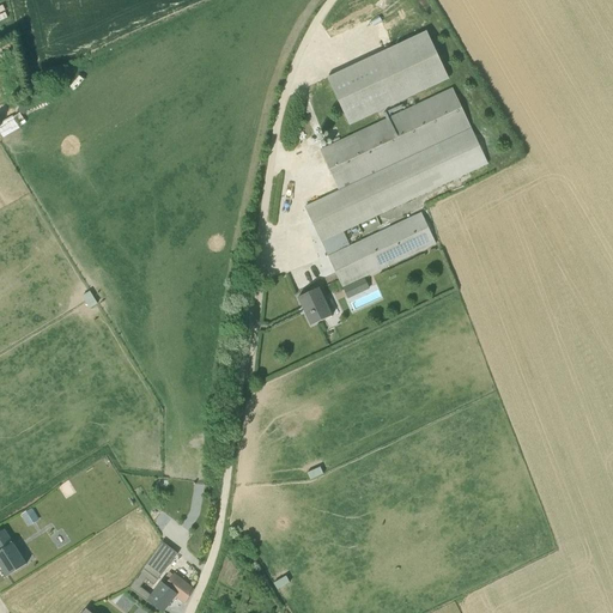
[(327,78),(349,125),(448,78),(426,31),(327,78)]
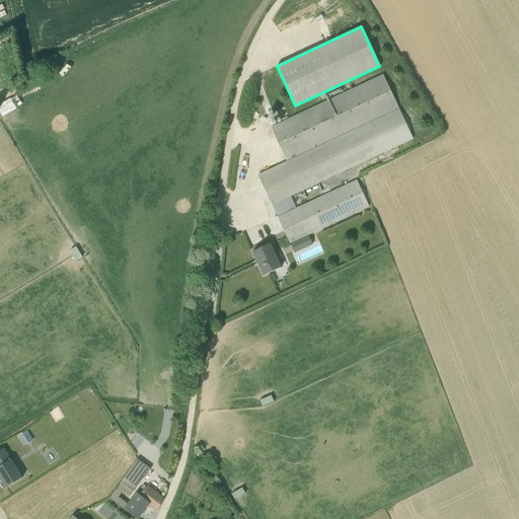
[(398,108),(382,74),(271,127),(286,161),(398,108)]
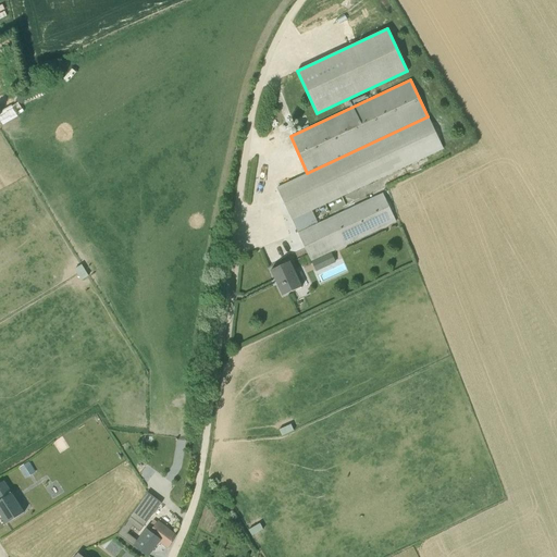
[(0,110),(0,115),(3,122),(19,114),(13,103),(0,110)]
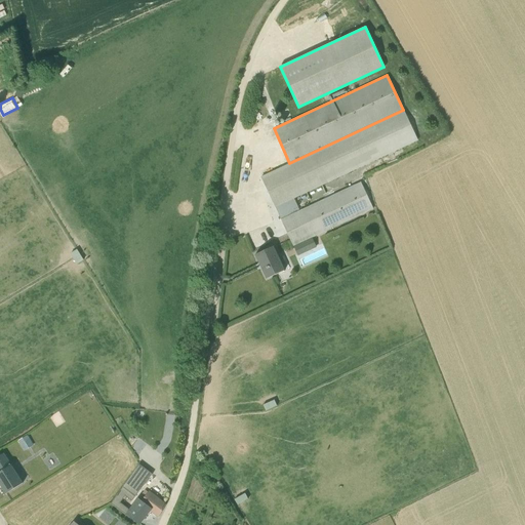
[(293,198),(417,140),(403,110),(259,176),(280,219),(299,210),(293,198)]
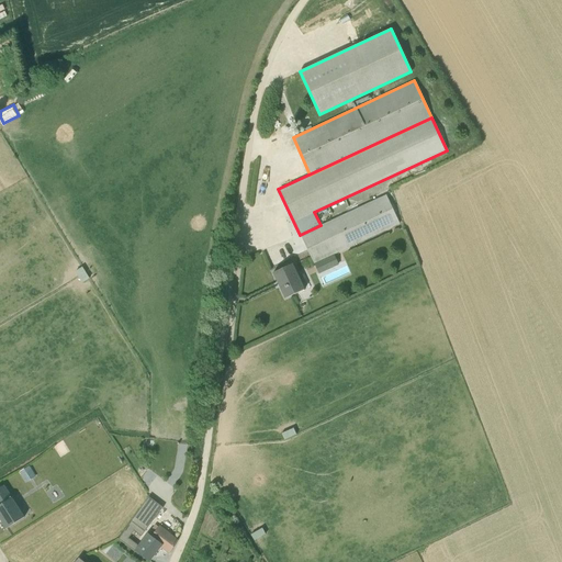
[(398,223),(385,194),(301,235),(311,258),(313,263),(324,258),(398,223)]
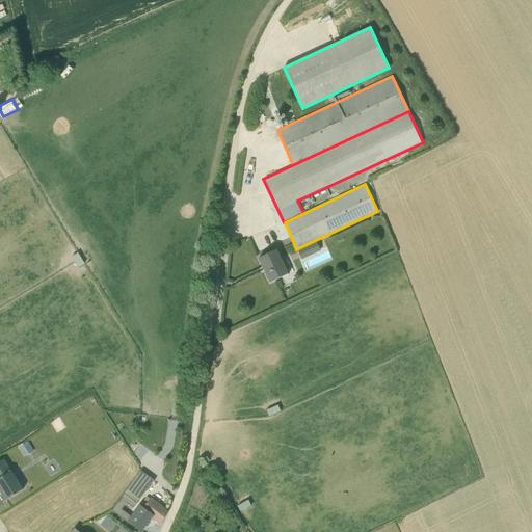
[(297,250),(301,259),(320,250),(316,242),(297,250)]
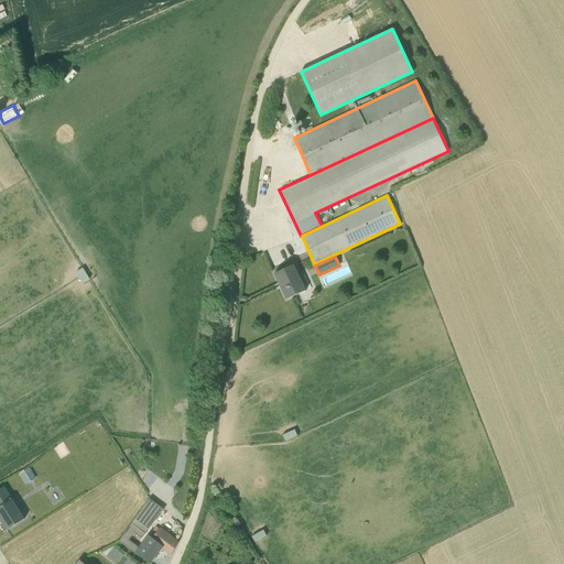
[(273,273),(285,300),(304,291),(292,264),(273,273)]
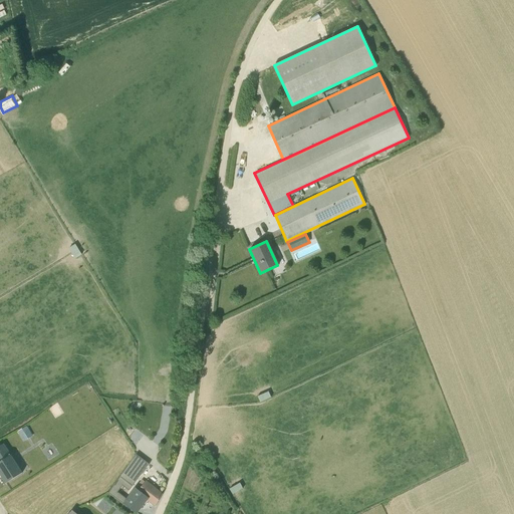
[(19,435),(23,442),(32,436),(28,430),(19,435)]
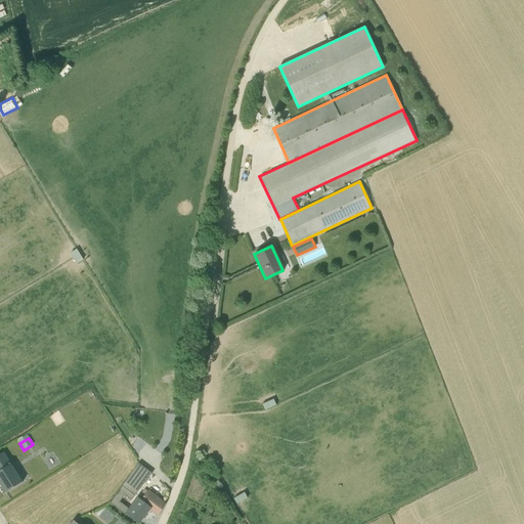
[(3,452),(0,453),(0,484),(0,485),(5,493),(23,481),(3,452)]
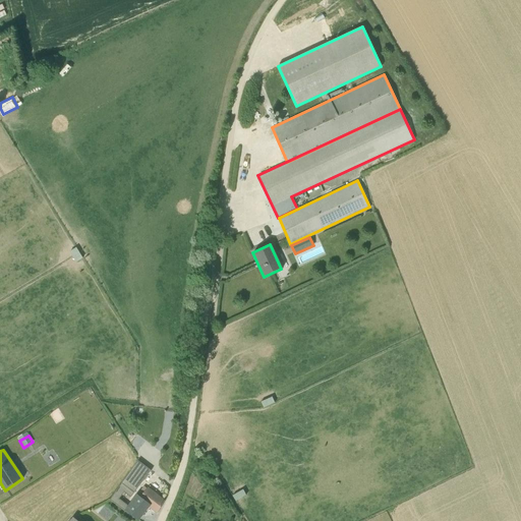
[(151,470),(137,461),(109,500),(124,511),(123,511),(135,520),(137,520),(150,507),(157,513),(164,502),(148,488),(139,498),(136,496),(127,506),(118,500),(123,493),(130,498),(151,470)]
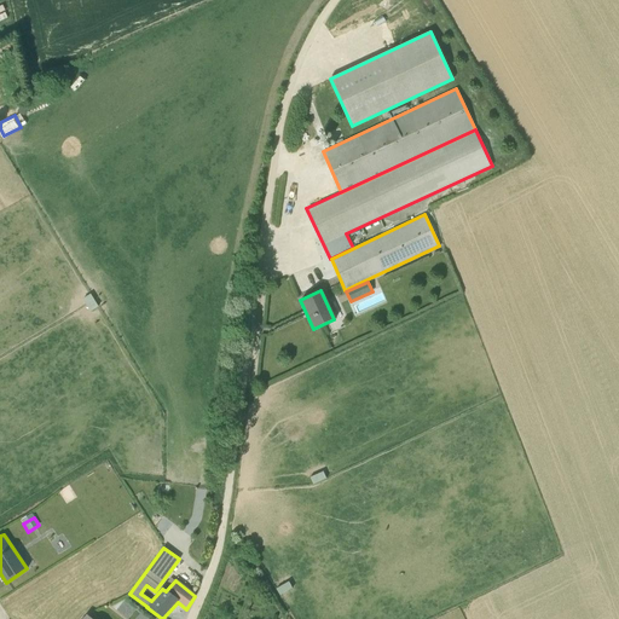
All buildings are outlined.
